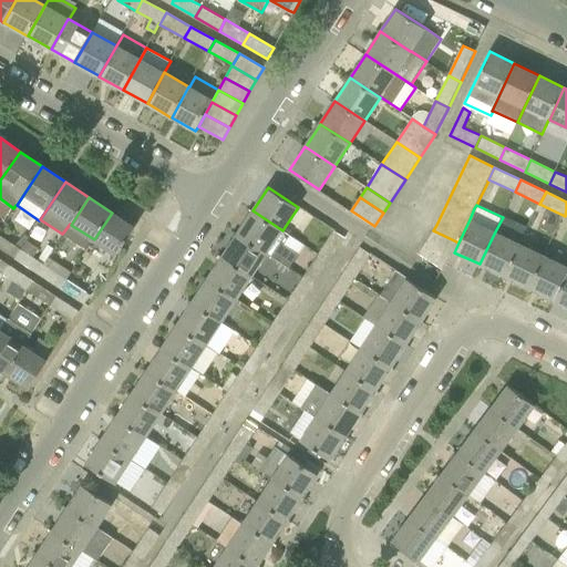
[(285,245),(290,236),(282,230),(253,210),(237,234),(267,254),(290,268),(299,255),(285,245)]
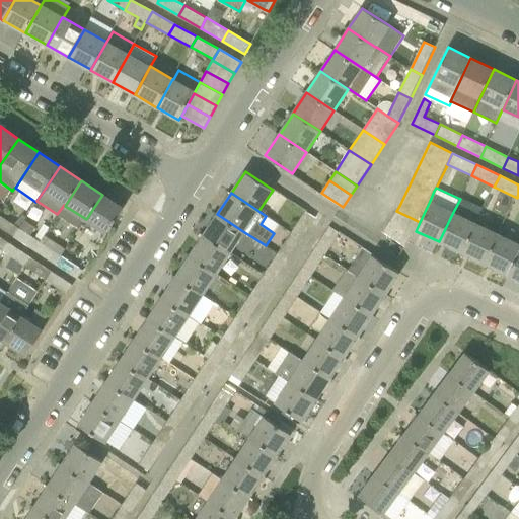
[(86,219),(107,233),(124,208),(102,195),(86,219)]
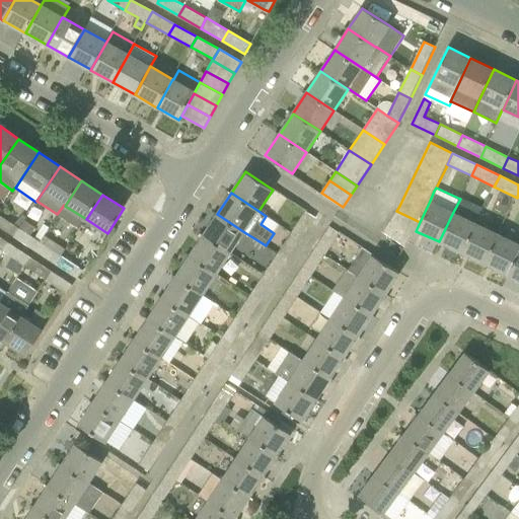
[(439,241),(439,242),(461,252),(476,223),(453,212),(439,241)]
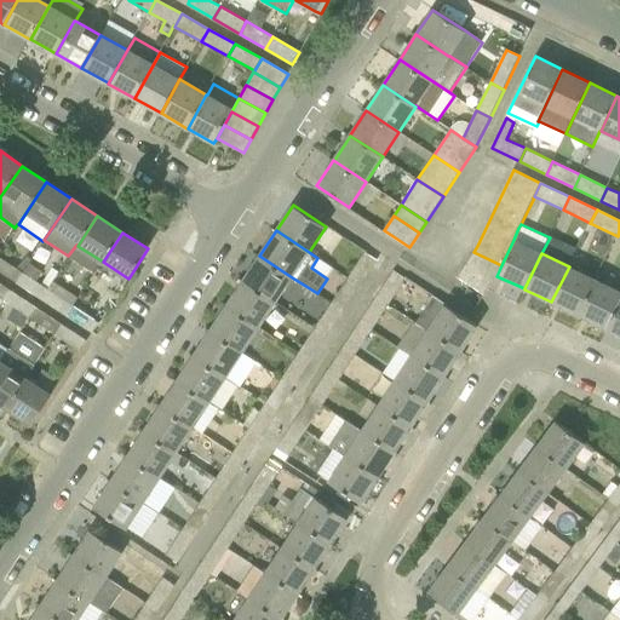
[(244,281),(276,303),(292,277),(259,256),(244,280),(244,281)]
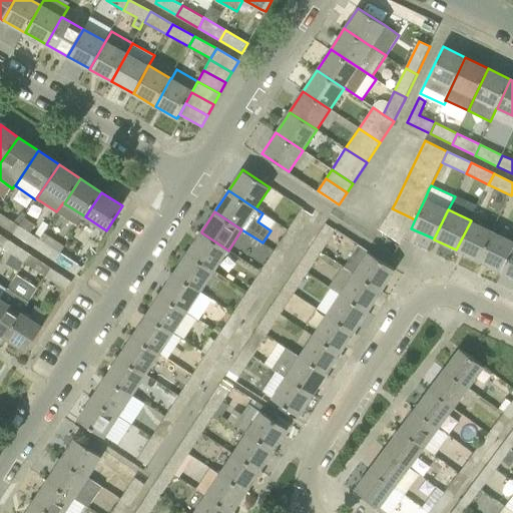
[(0,223),(14,233),(19,225),(0,212),(0,223)]
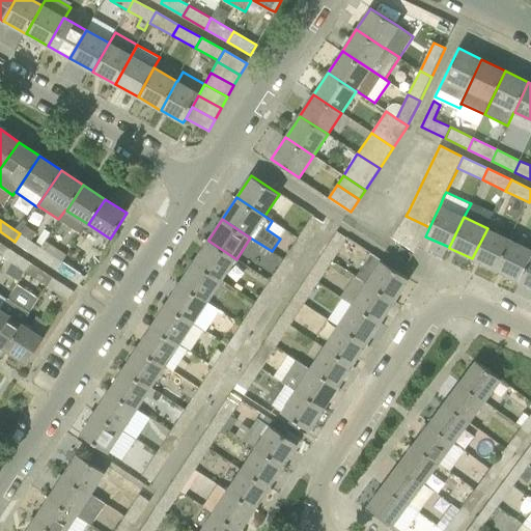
[(15,228),(21,232),(27,222),(24,220),(15,228)]
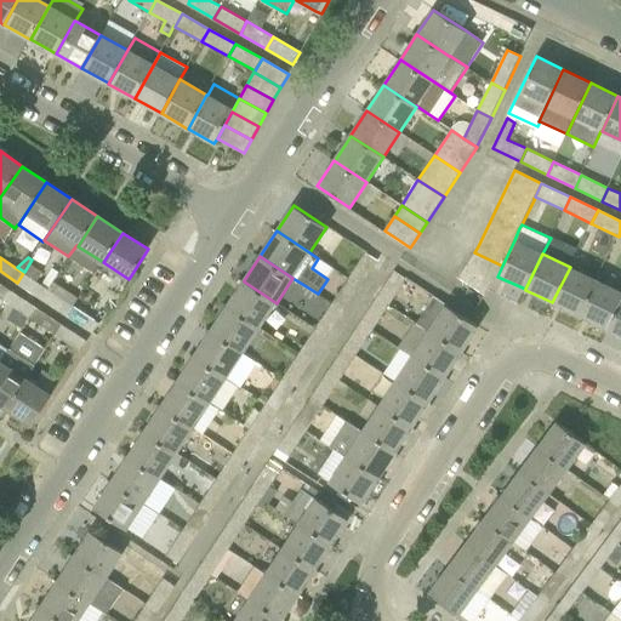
[(23,273),(36,281),(43,272),(29,263),(23,273)]
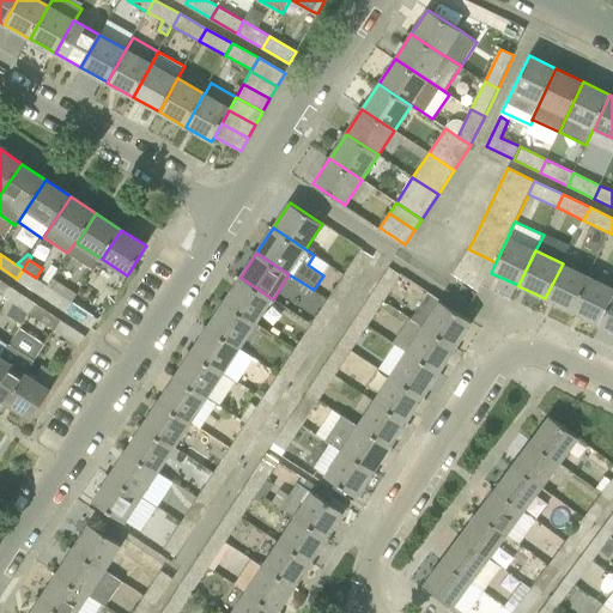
[(352,262),(344,274),(356,283),(364,269),(352,262)]
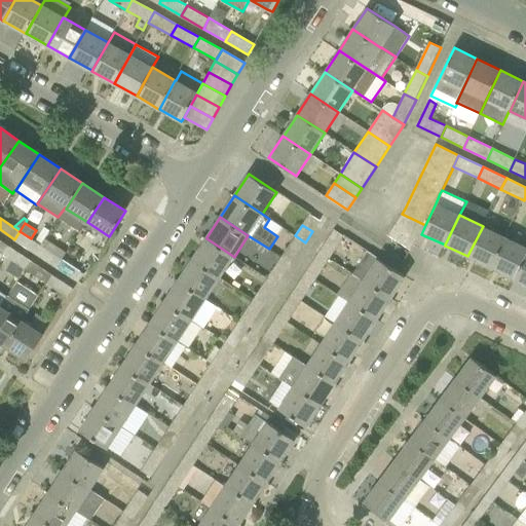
[(467,256),(490,266),(491,267),(505,237),(483,226),(467,256)]
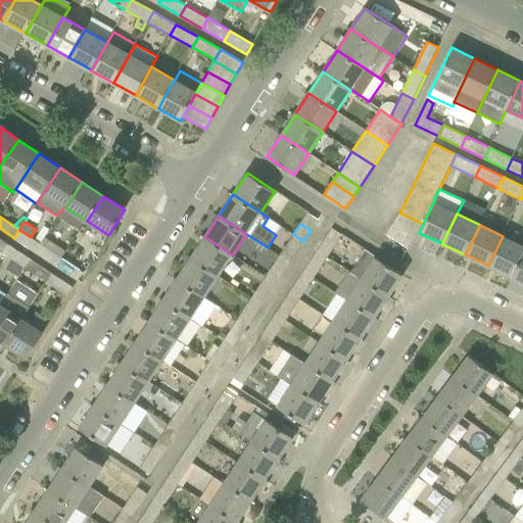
[(325,239),(335,245),(342,235),(332,228),(325,239)]
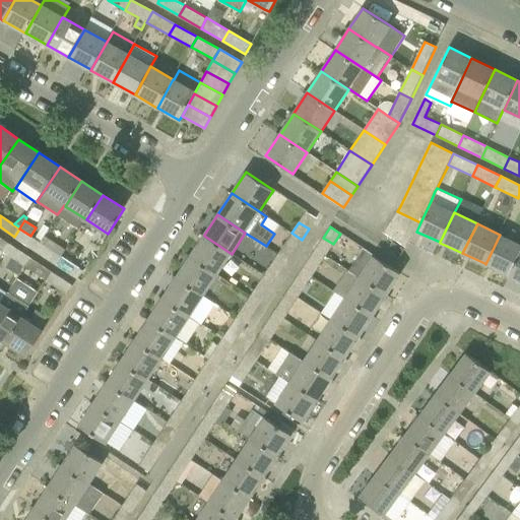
[(40,242),(35,238),(30,236),(19,229),(14,237),(36,251),(41,242),(40,242)]
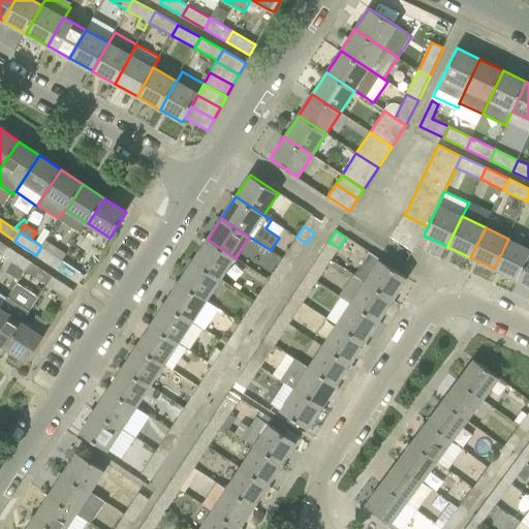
[(517,280),(517,281),(517,282),(528,255),(528,248),(508,239),(494,269),(517,280)]
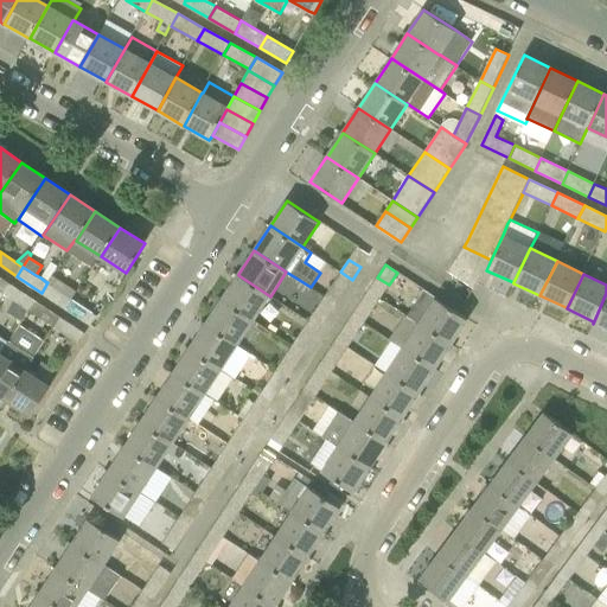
[(238,275),(222,299),(254,320),(270,296),(238,275)]
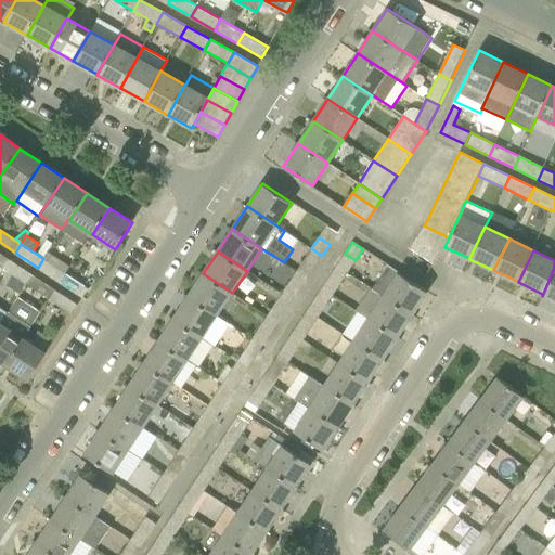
[(0,266),(4,269),(10,261),(0,254),(0,266)]
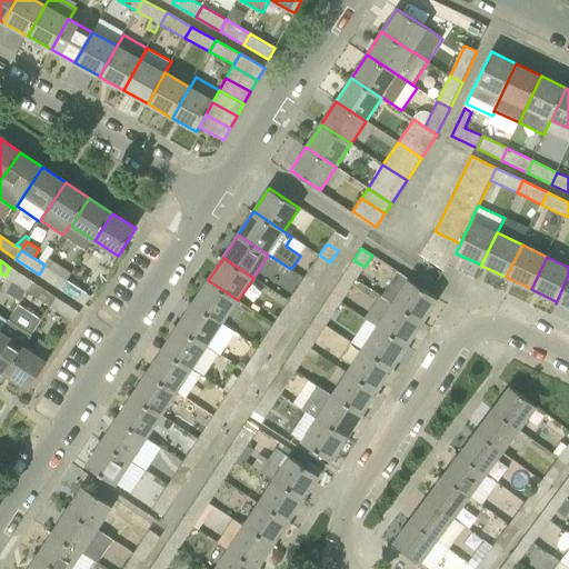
[(45,265),(39,275),(62,289),(68,280),(58,273),(46,266),(45,265)]
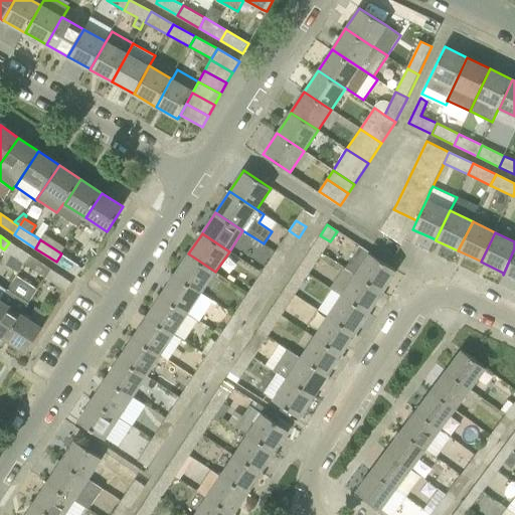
[(293,247),(283,240),(275,252),(286,259),(293,247)]
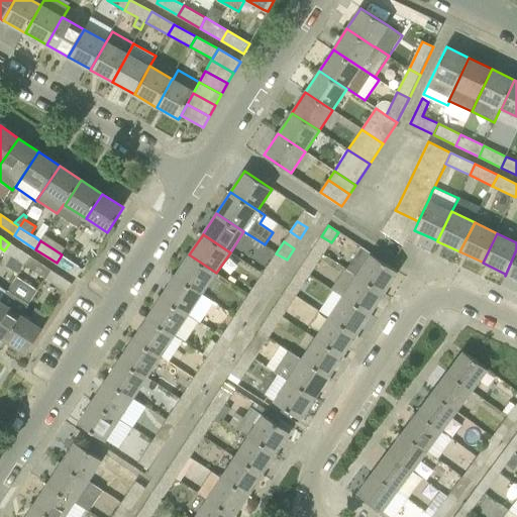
[(30,256),(9,243),(4,250),(25,265),(30,256)]
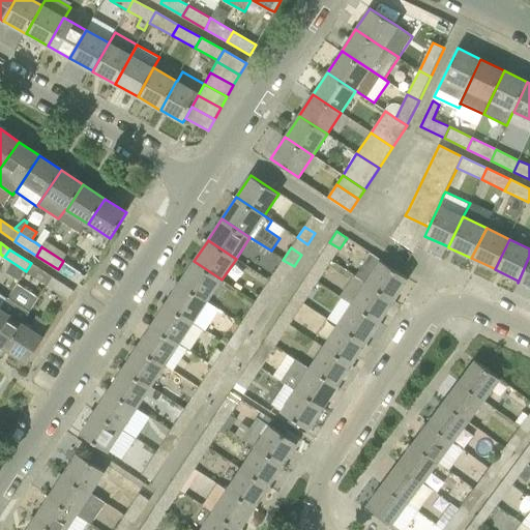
[(315,263),(326,270),(332,260),(322,253),(315,263)]
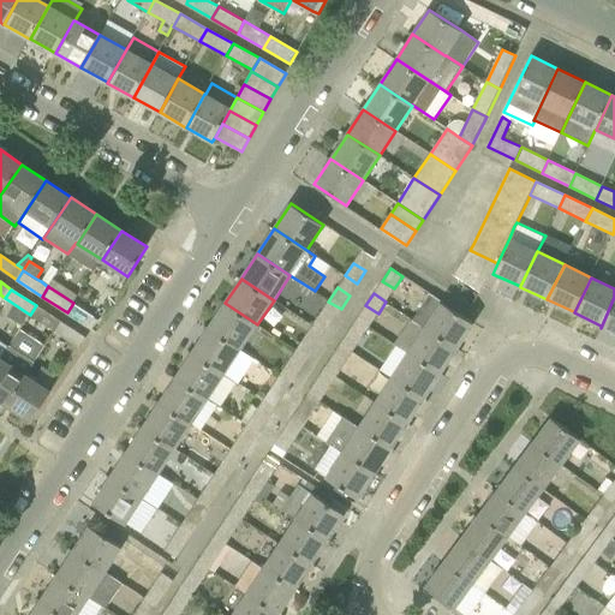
[(475,323),(454,310),(442,302),(442,300),(431,293),(413,320),(425,327),(458,348),(475,323)]
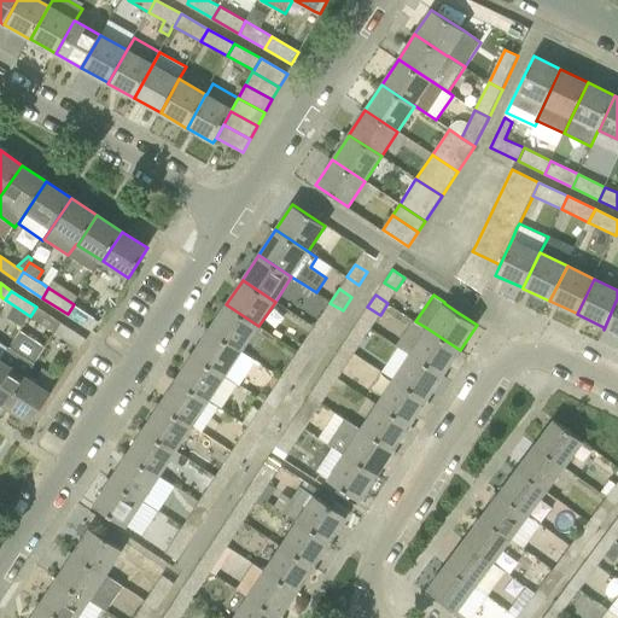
[(617,298),(604,330),(617,336),(617,298)]
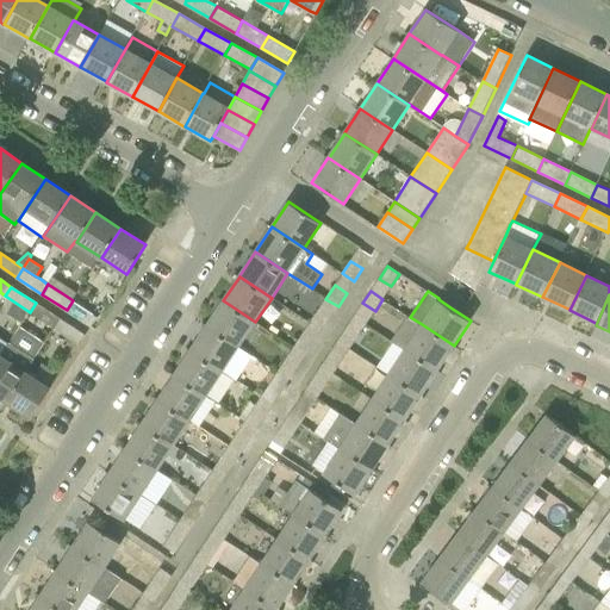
[(67,310),(80,319),(86,310),(73,300),(67,310)]
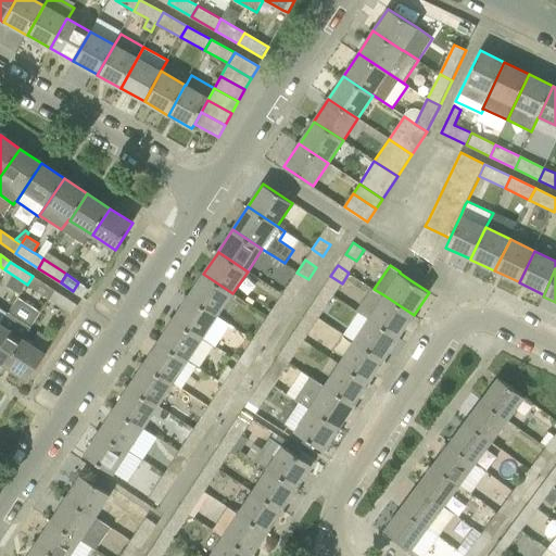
[(232,293),(203,274),(189,297),(188,297),(217,316),(232,293)]
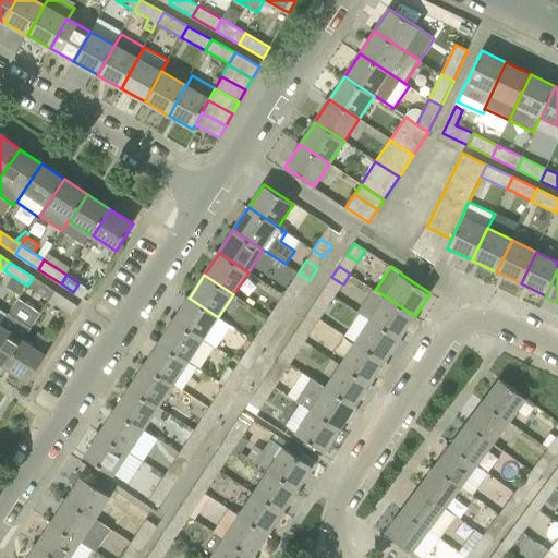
[(49,301),(55,292),(33,277),(27,286),(49,301)]
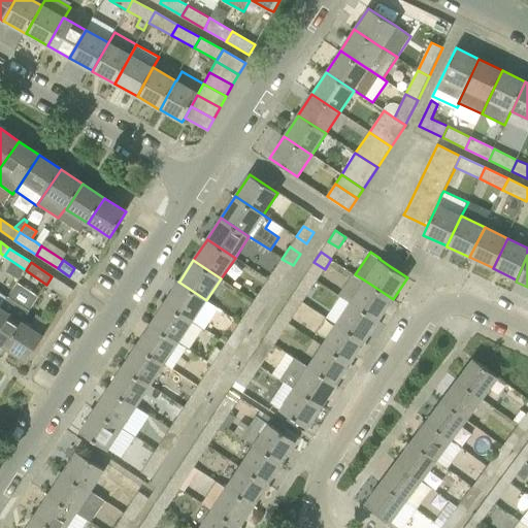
[(286,276),(275,269),(267,279),(278,287),(286,276)]
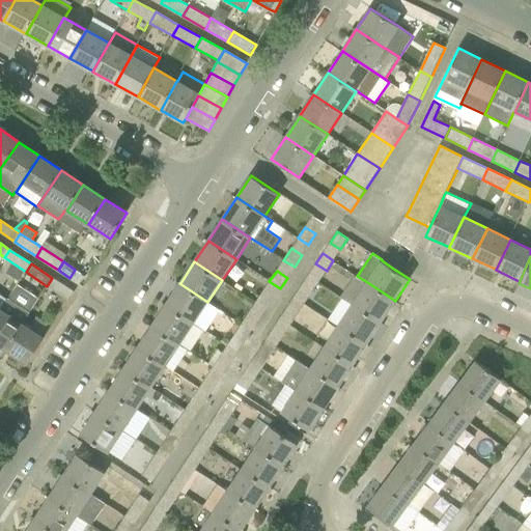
[(302,285),(312,292),(319,282),(308,275),(302,285)]
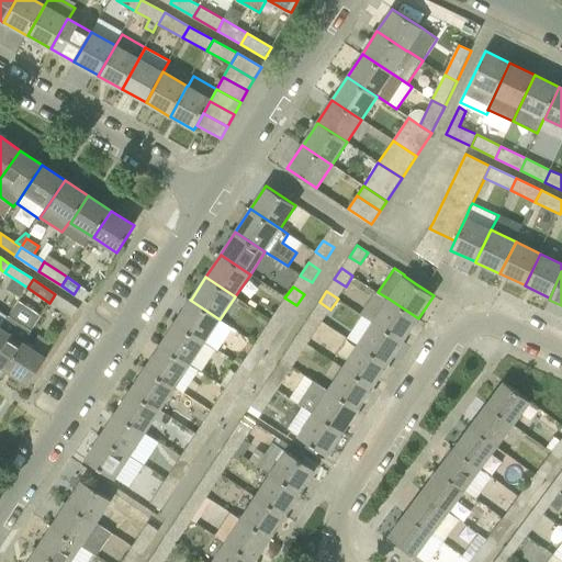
[(403,341),(418,319),(418,318),(389,299),(378,292),(375,291),(361,314),(373,323),(373,322),(403,341)]
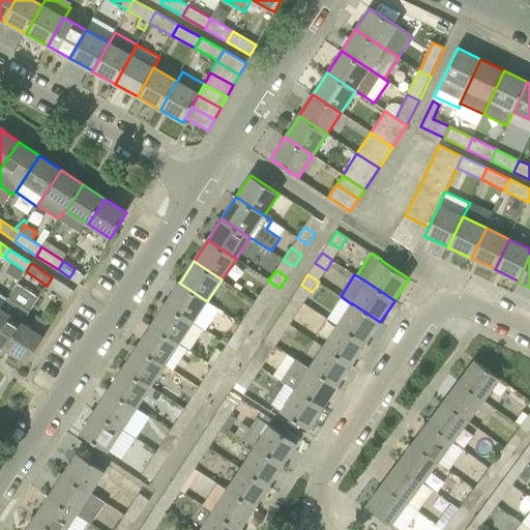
[(74,292),(52,277),(47,286),(68,299),(74,292)]
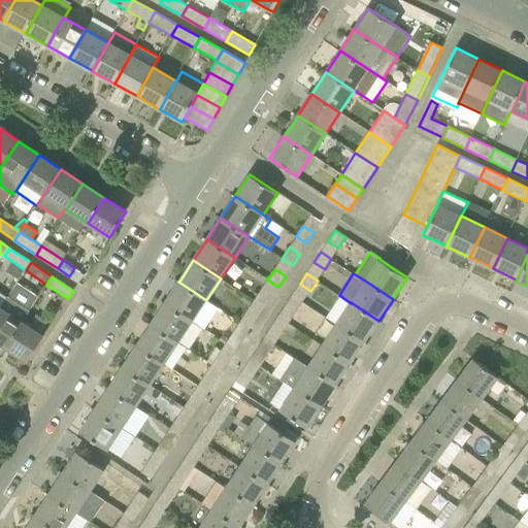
[(178,282),(165,303),(193,322),(204,329),(218,307),(206,300),(178,282)]
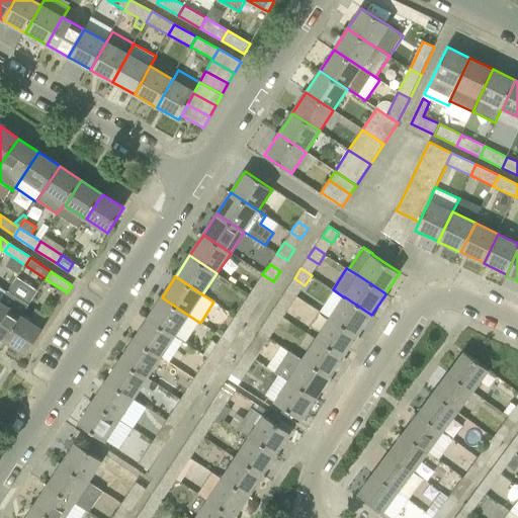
[(260,301),(267,290),(257,284),(250,294),(260,301)]
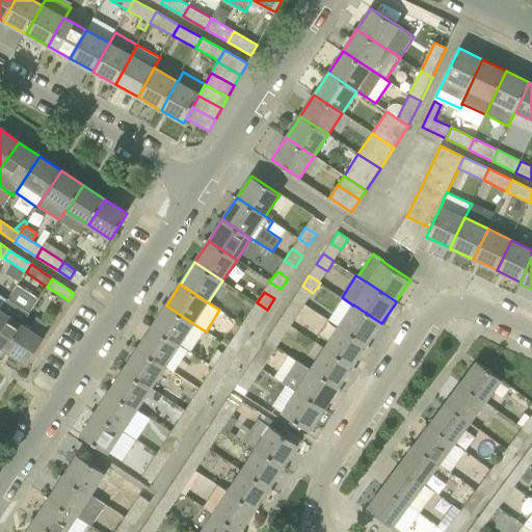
[(295,296),(281,319),(291,326),(306,303),(295,296)]
